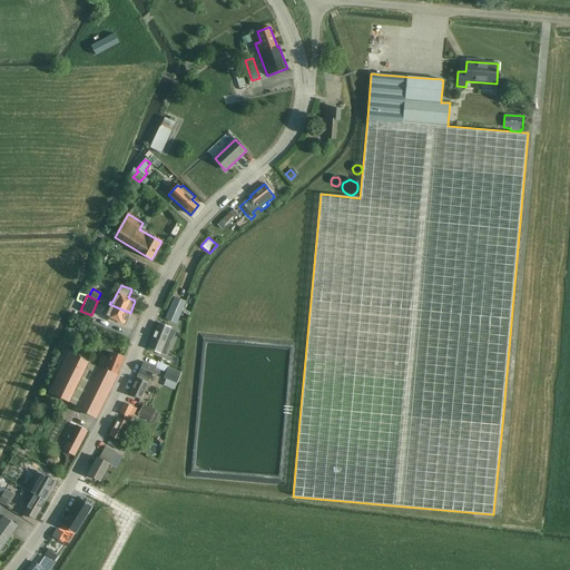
[(175,297),(168,312),(166,318),(176,323),(186,302),(175,297)]
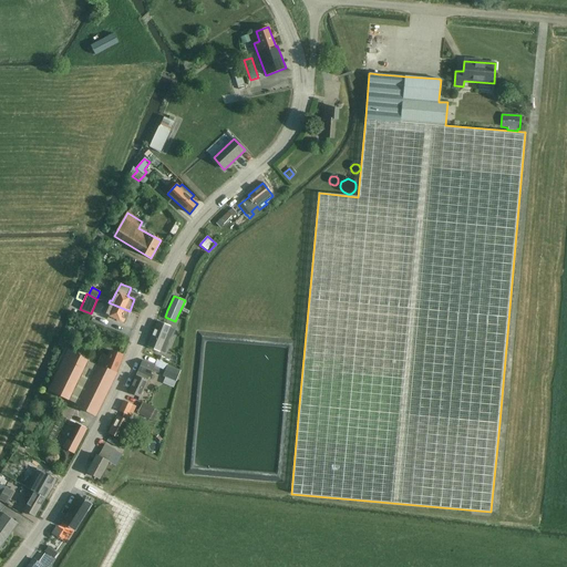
[(124,322),(130,311),(109,302),(110,300),(104,298),(103,302),(110,306),(106,315),(124,322)]
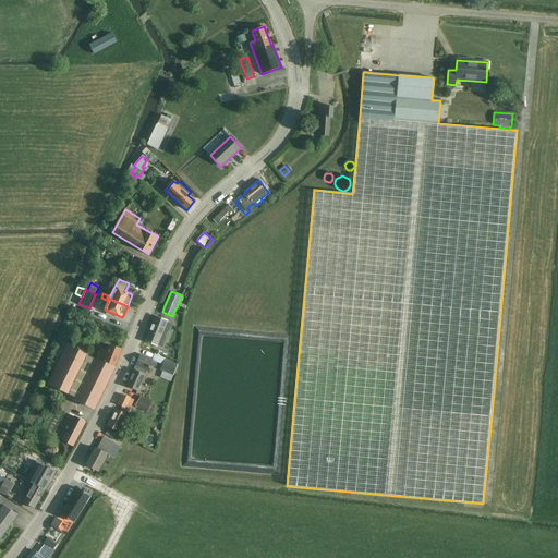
[(157,346),(158,343),(160,342),(161,340),(160,339),(167,322),(155,316),(145,340),(157,346)]
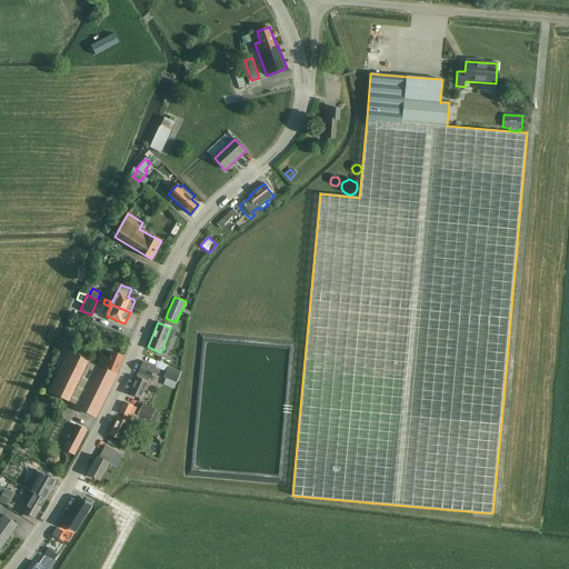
[(68,350),(49,391),(59,396),(58,396),(69,401),(79,406),(78,408),(96,417),(123,357),(111,351),(108,358),(103,356),(98,367),(89,361),(89,360),(68,350)]
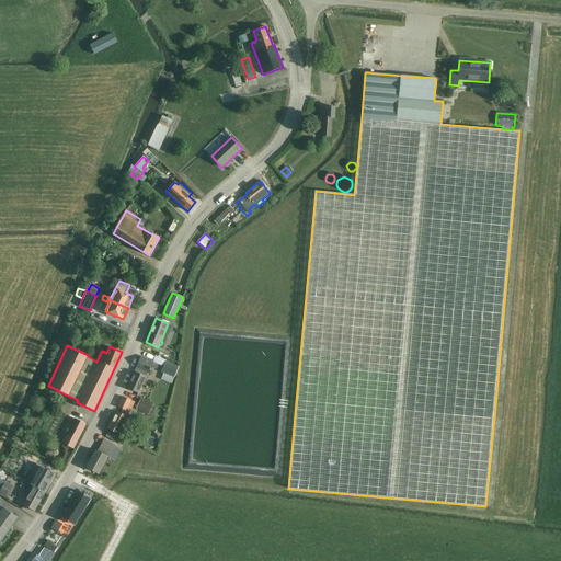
[(148,371),(150,367),(156,369),(158,365),(152,363),(152,362),(140,357),(136,367),(138,367),(136,371),(134,370),(127,388),(138,393),(145,376),(146,376),(147,371),(148,371)]
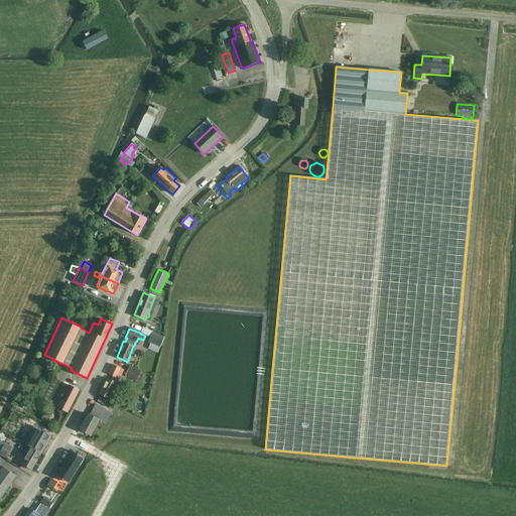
[(148,343),(150,344),(160,348),(164,338),(152,333),(150,338),(148,343)]
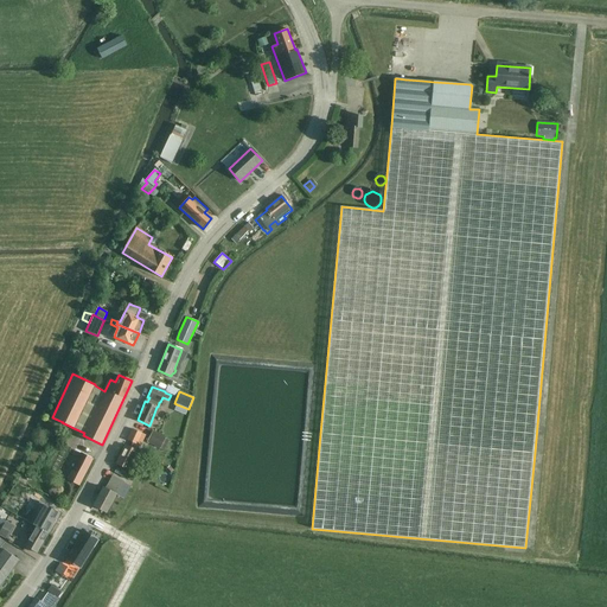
[(128,470),(129,466),(132,467),(134,466),(135,464),(135,461),(133,460),(138,451),(140,446),(135,443),(141,433),(133,429),(127,440),(133,442),(131,447),(125,445),(116,464),(128,470)]
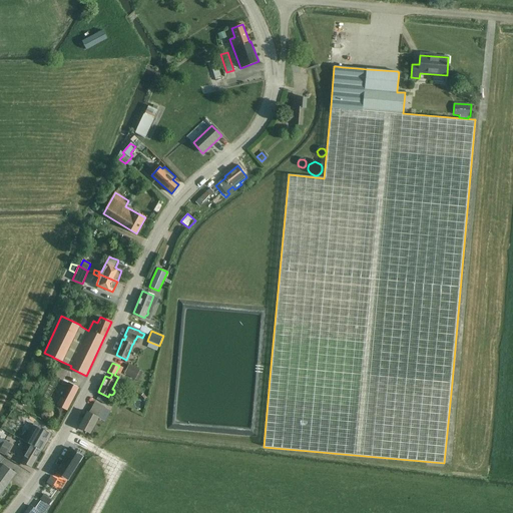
[(130,365),(129,364),(124,374),(135,380),(140,370),(130,365)]
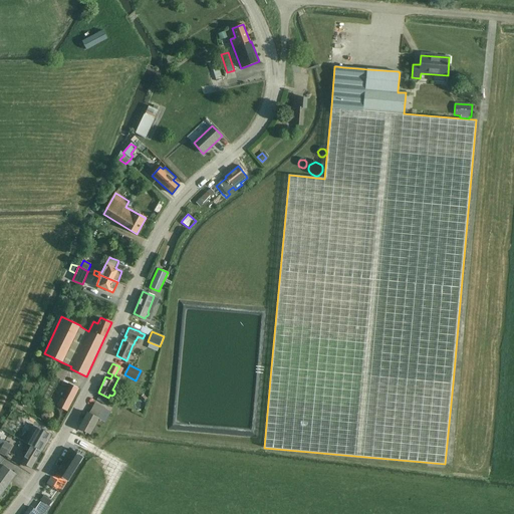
[(69,383),(57,406),(67,411),(78,389),(69,383)]
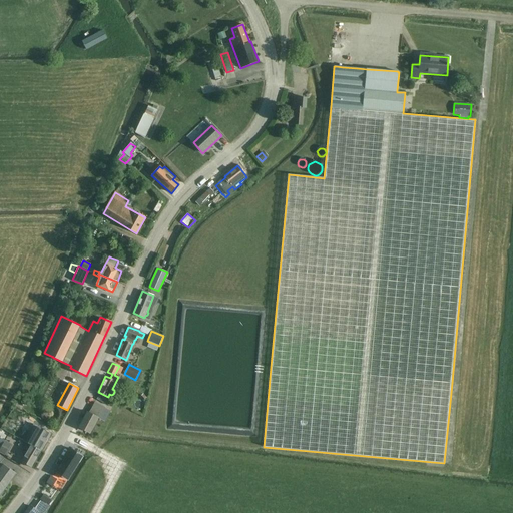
[(87,411),(78,427),(90,434),(98,419),(99,419),(101,415),(105,408),(95,402),(91,409),(89,412),(87,411)]
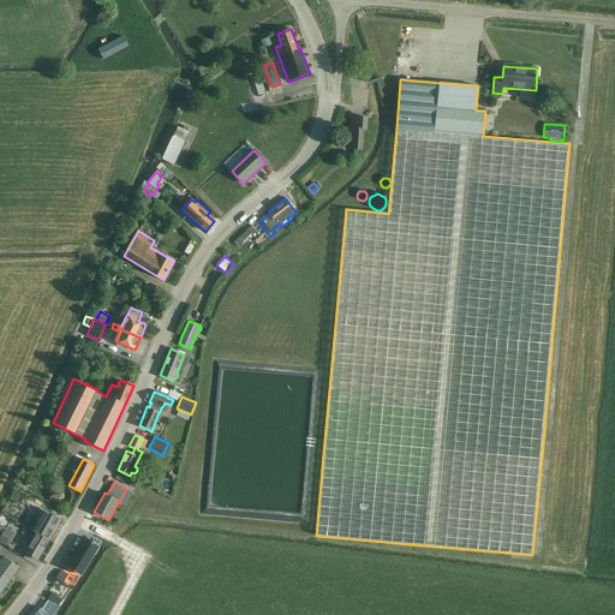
[(49,513),(37,533),(49,541),(60,520),(49,513)]
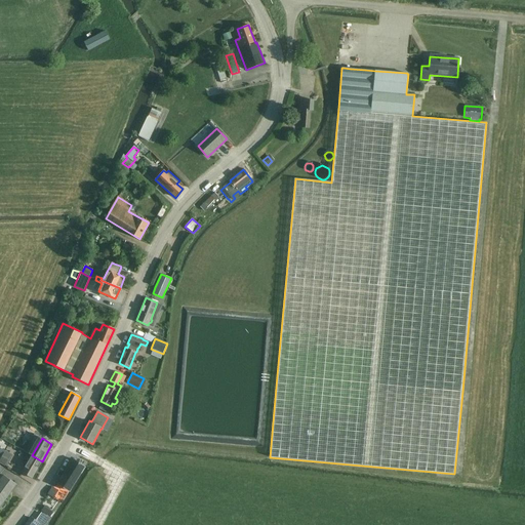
[(5,450),(0,459),(0,462),(5,466),(11,454),(5,450)]
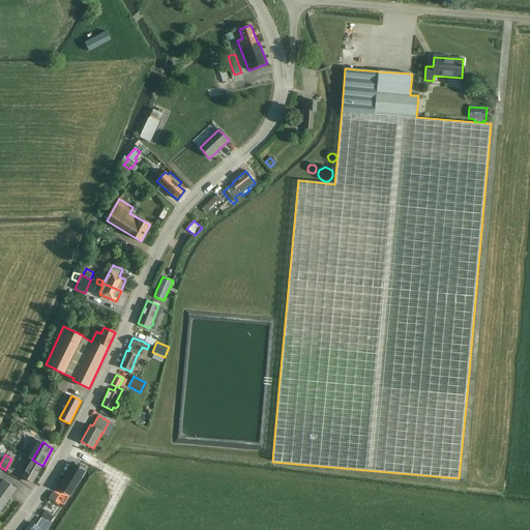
[(32,460),(22,477),(32,482),(42,466),(32,460)]
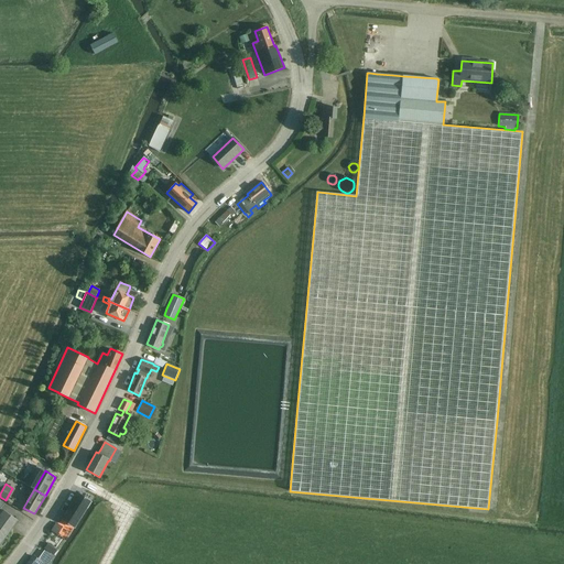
[(78,495),(63,520),(72,525),(73,527),(74,528),(89,502),(90,501),(89,501),(87,500),(78,495)]
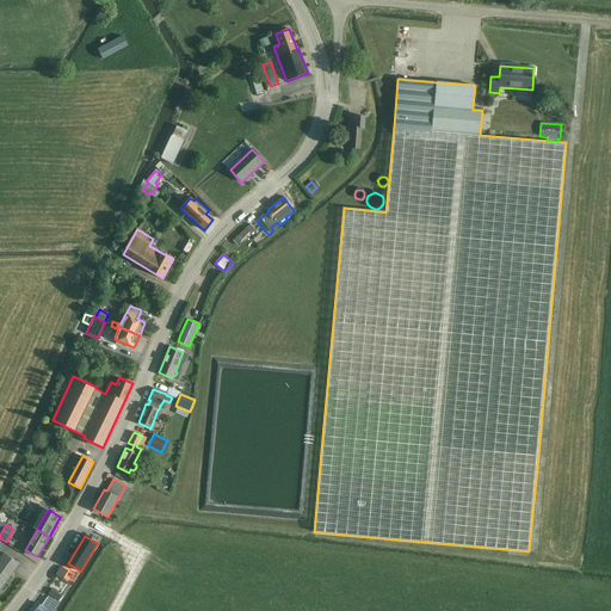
[(0,591),(5,585),(20,565),(5,553),(0,559),(0,591)]
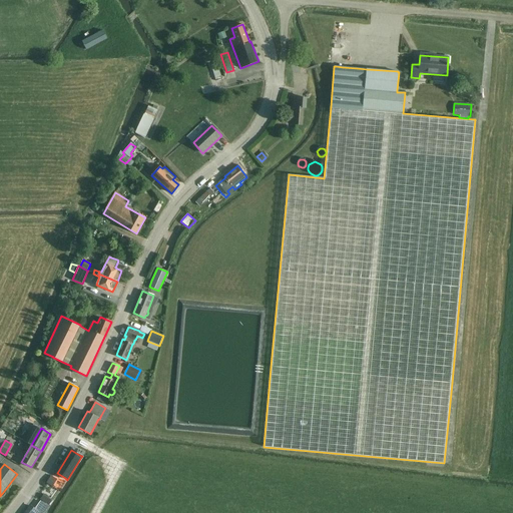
[(51,475),(46,483),(52,487),(57,479),(51,475)]
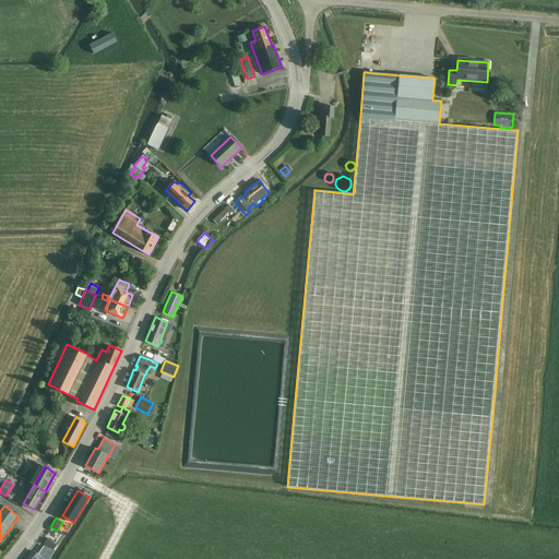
[(48,539),(44,544),(52,551),(57,546),(48,539)]
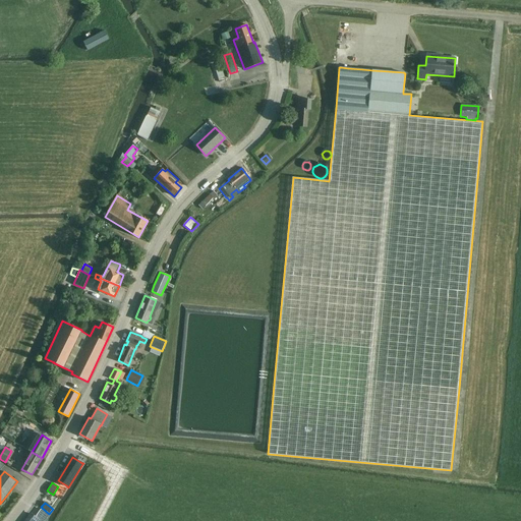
[(41,509),(36,516),(42,520),(44,520),(49,515),(41,509)]
